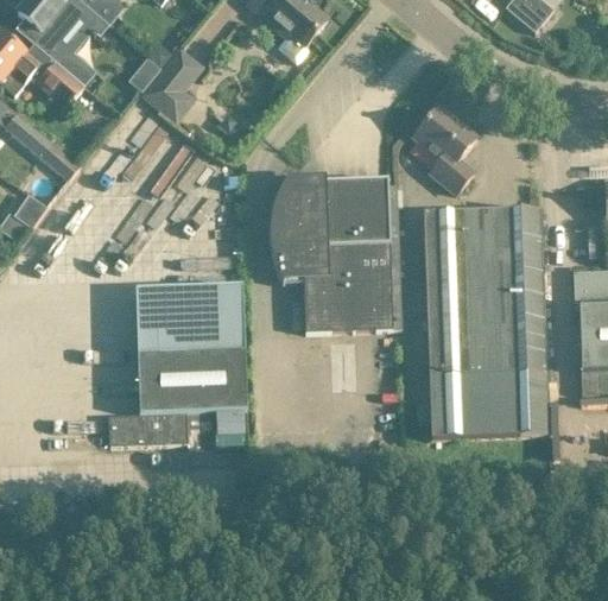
[(24,17),(16,27),(55,61),(83,86),(96,71),(74,52),(90,32),(94,36),(96,33),(99,35),(108,24),(80,0),(64,0),(62,2),(59,0),(26,0),(18,12),(24,17)]
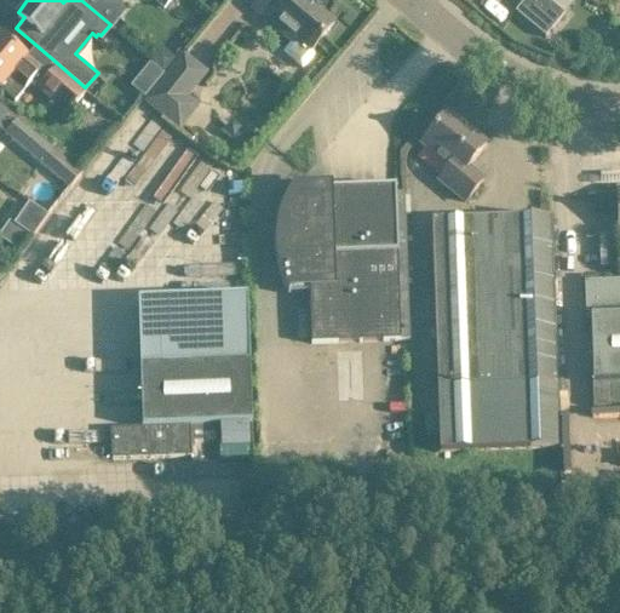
[(254,0),(252,4),(291,35),(281,46),(303,63),(315,50),(310,46),(334,18),(311,0),(254,0)]
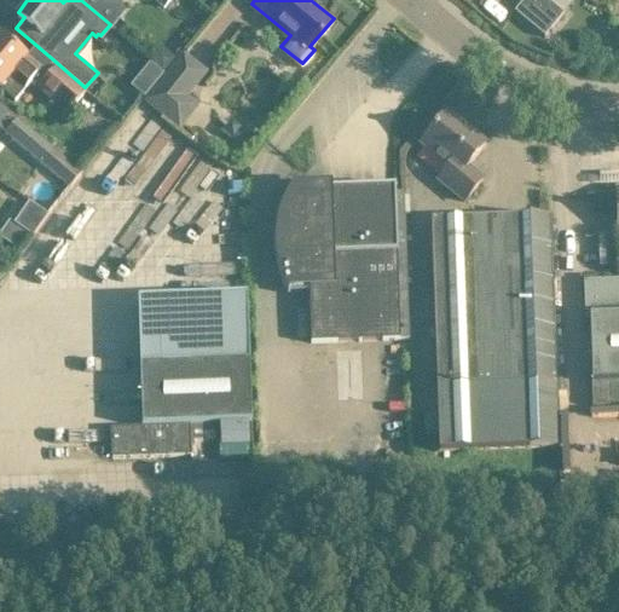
[(520,0),(514,7),(544,32),(563,9),(553,0),(520,0)]
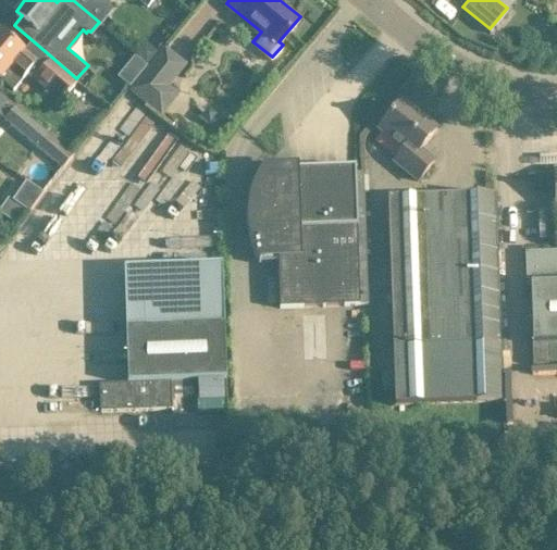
[(0,74),(13,86),(14,86),(28,70),(34,74),(33,76),(60,99),(76,78),(50,55),(41,65),(36,61),(38,59),(23,47),(19,42),(1,28),(0,29),(0,74)]
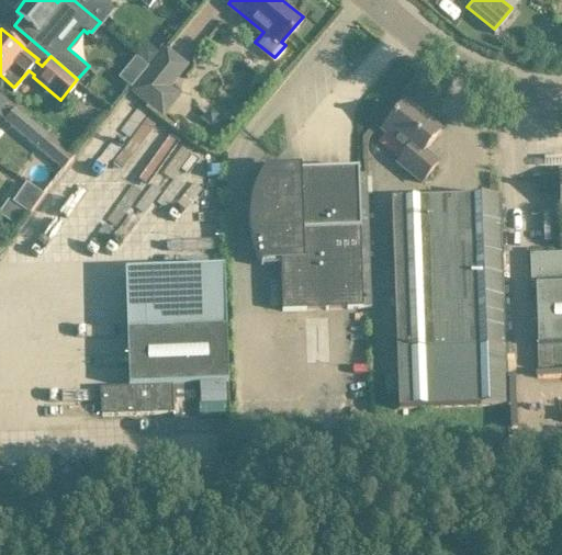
[(135,81),(131,87),(163,113),(168,108),(180,91),(170,83),(189,60),(167,43),(135,81)]
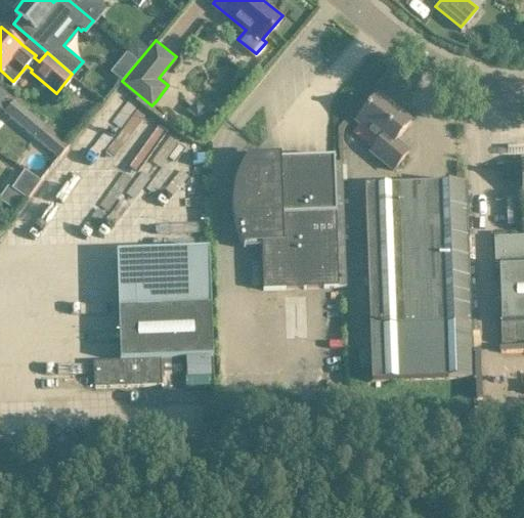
[(138,58),(127,49),(122,55),(133,65),(138,58)]
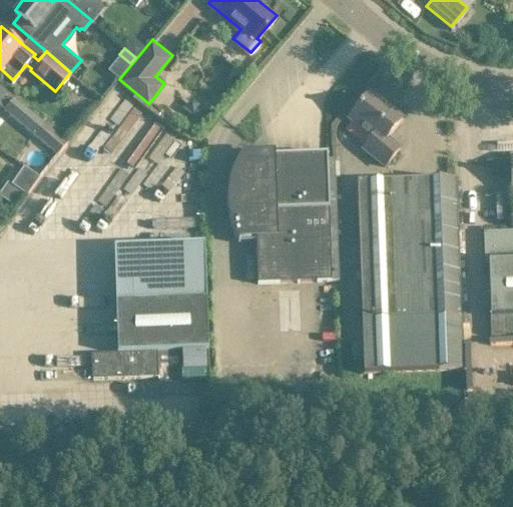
[(0,94),(0,102),(56,150),(58,151),(68,139),(67,138),(6,87),(0,94)]
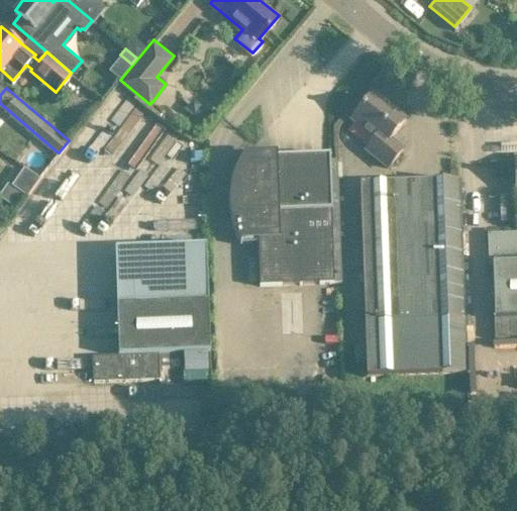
[(373,90),(350,116),(375,135),(366,146),(388,164),(403,145),(390,135),(405,116),(373,90)]
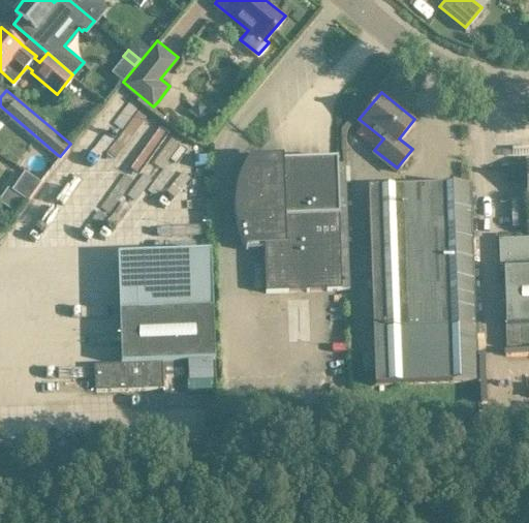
[(235,202),(234,207),(235,211),(235,216),(236,221),(237,226),(239,232),(241,236),(243,241),(245,245),(265,244),(266,288),(302,287),(349,285),(346,195),(345,160),(341,160),(337,160),(337,155),(275,157),(275,155),(251,155),(249,158),(246,162),(244,167),(241,172),(240,177),(238,181),(237,186),(236,191),(235,196),(235,202)]
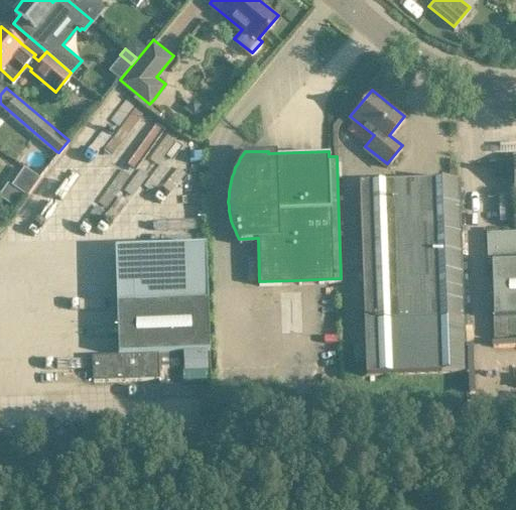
[(24,163),(11,182),(27,194),(40,174),(24,163)]
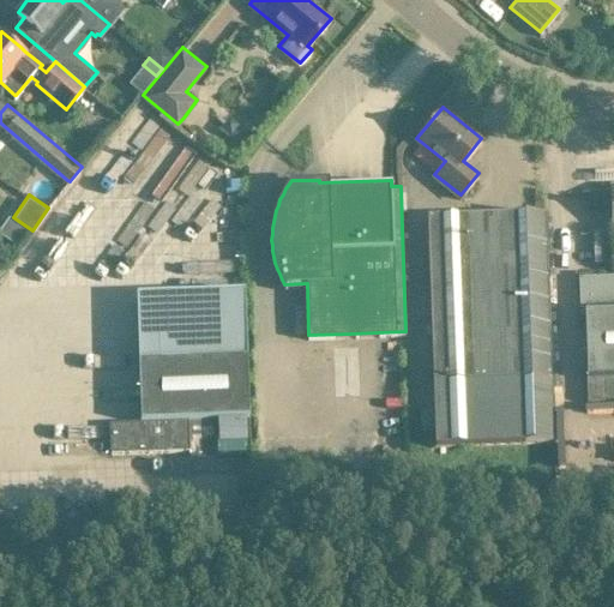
[(427,214),(435,442),(555,437),(547,209),(427,214)]
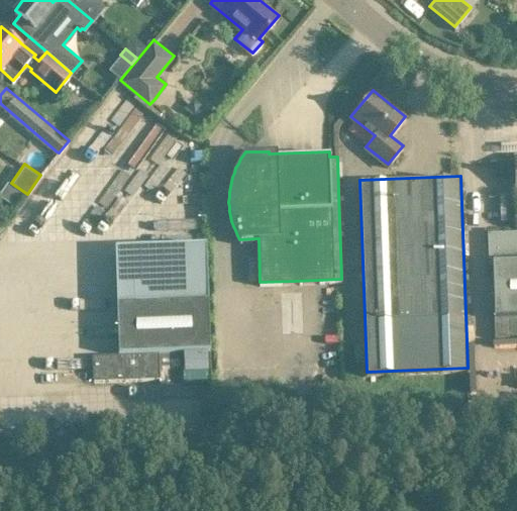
[(516,229),(488,231),(489,250),(488,250),(489,261),(492,261),(495,335),(516,333),(516,229)]
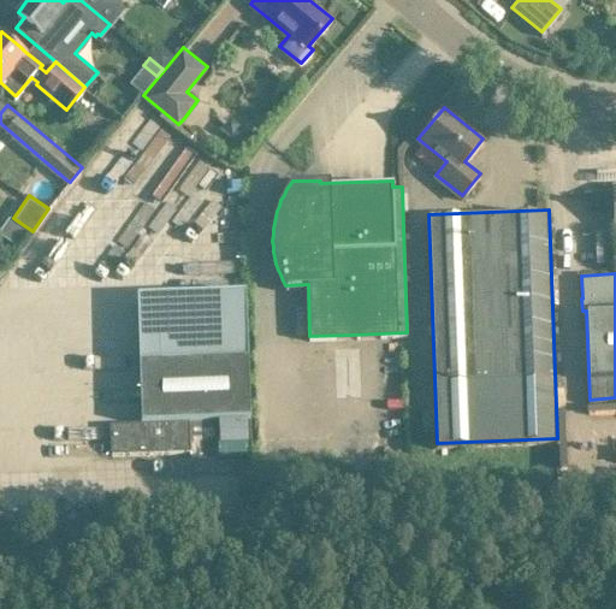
[(142,419),(111,420),(112,451),(190,448),(189,418),(250,415),(248,361),(248,355),(244,289),(137,293),(140,359),(140,365),(142,419)]
